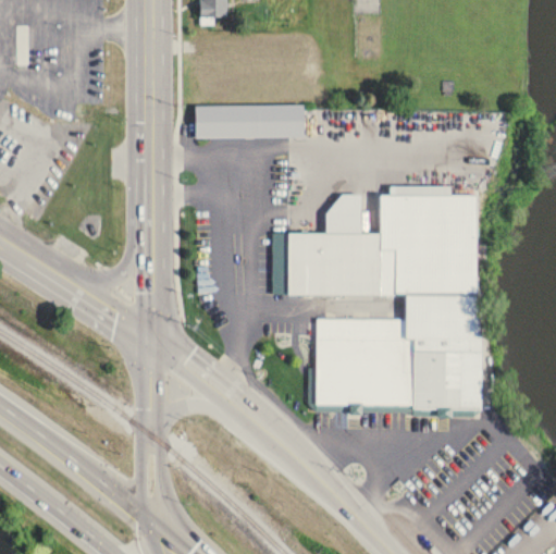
[(227,0),(201,0),(202,20),(229,20),(227,0)]
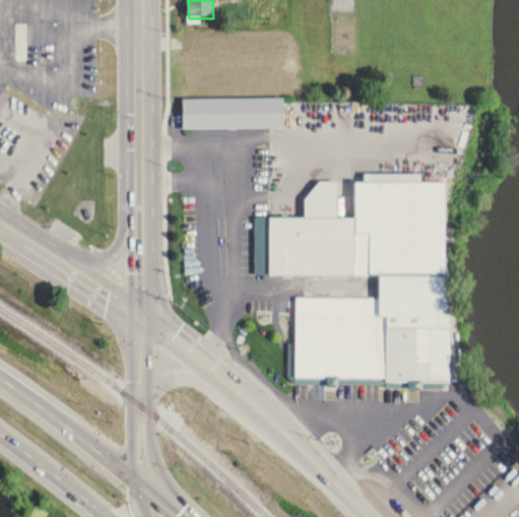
[(18,64),(29,64),(29,27),(18,27),(18,64)]
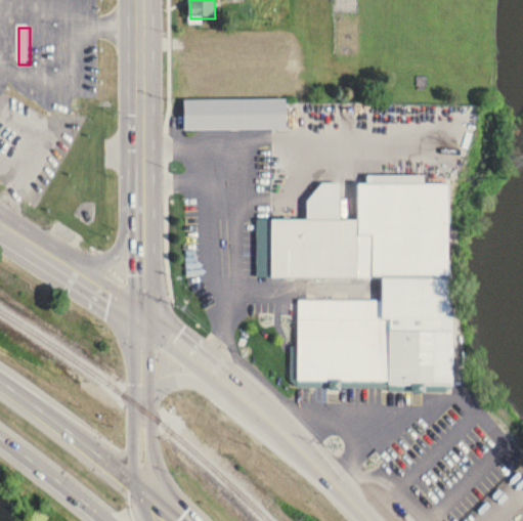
[(182,100),(285,98),(286,129),(182,131),(182,100)]
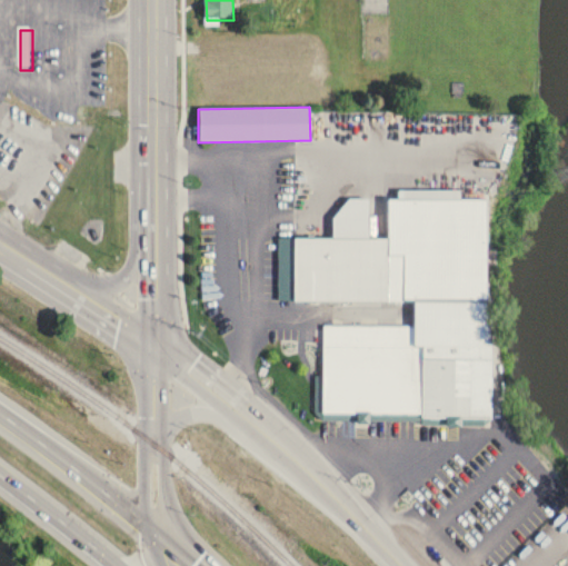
[(278,238),(331,238),(331,218),(348,199),(367,199),(367,239),(396,239),(396,300),(278,301),(278,238)]
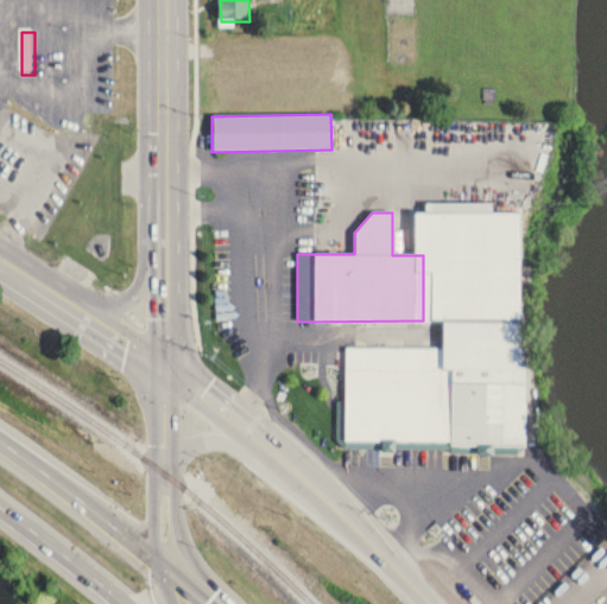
[(346,348),(343,442),(450,442),(450,446),(525,447),(525,368),(519,322),(442,322),(441,349),(346,348)]
